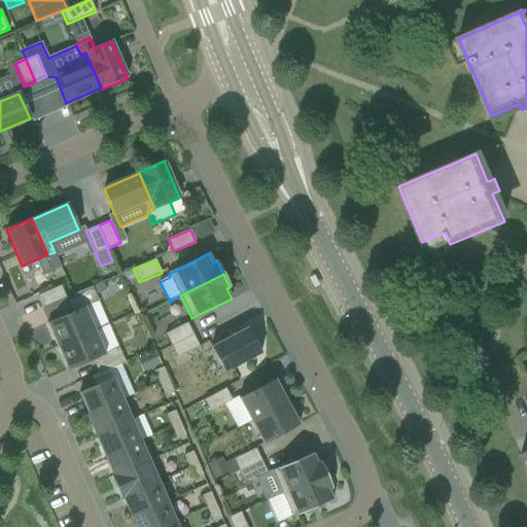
[(102,282),(92,287),(96,295),(106,290),(102,282)]
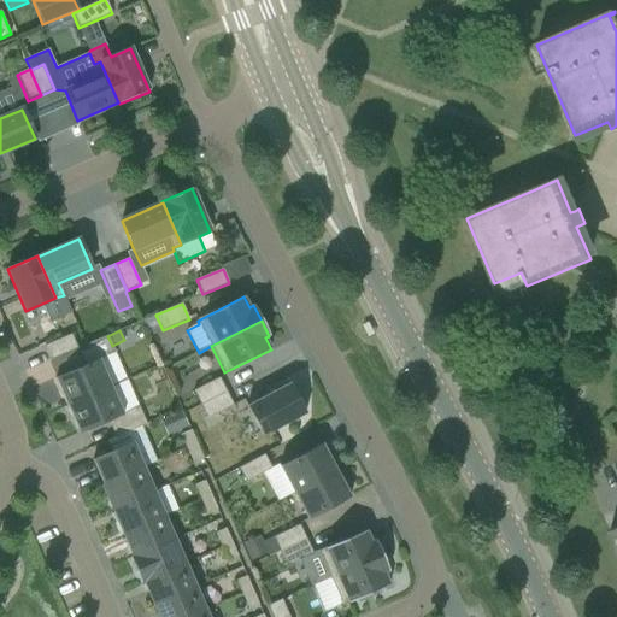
[(71,335),(45,346),(51,360),(77,350),(71,335)]
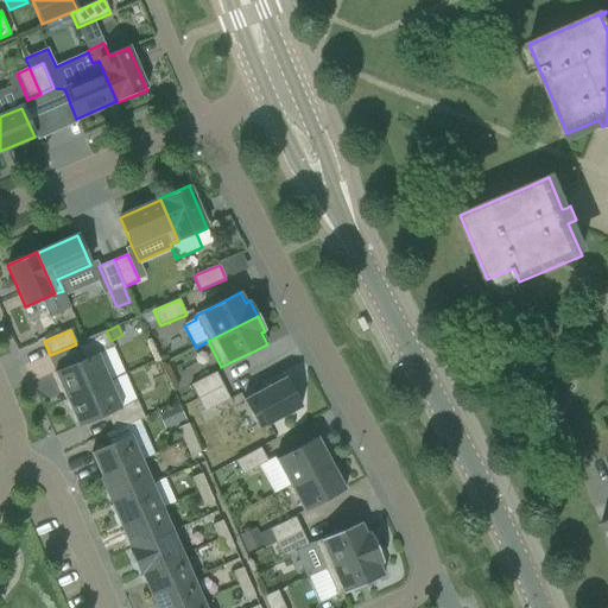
[(83,361),(54,373),(55,374),(67,400),(109,381),(125,374),(114,348),(112,343),(111,341),(106,331),(76,344),(83,361)]
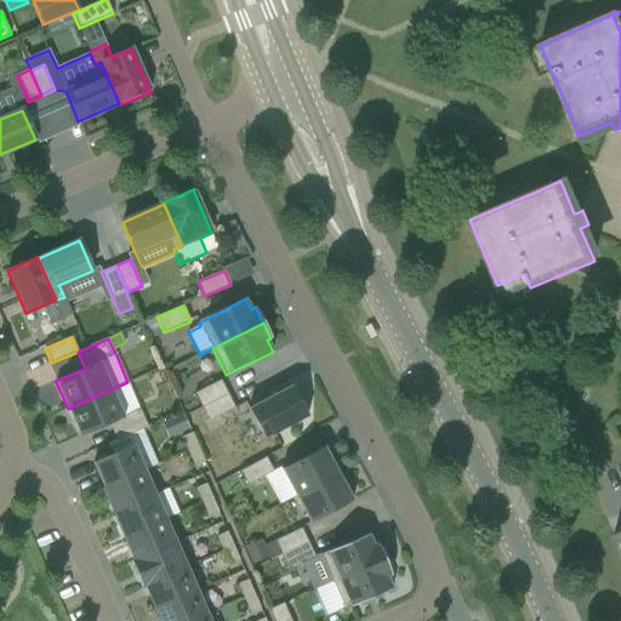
[(194,394),(201,408),(228,394),(221,381),(194,394)]
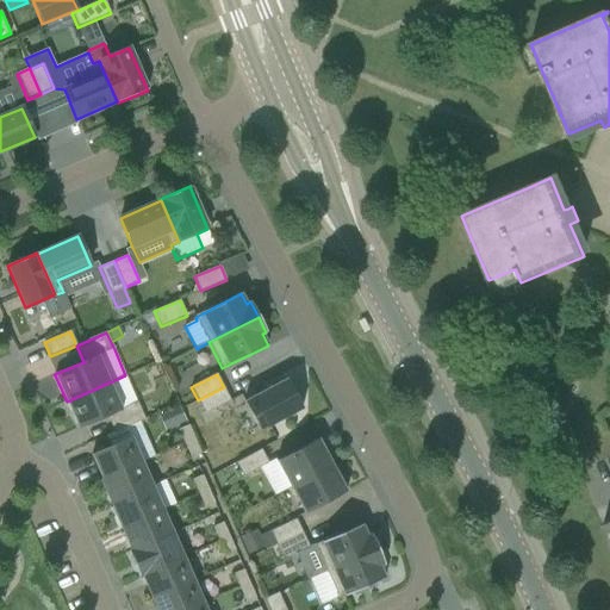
[(246,402),(246,400),(244,402),(260,431),(261,431),(261,430),(300,410),(303,409),(286,379),(285,380),(246,402)]
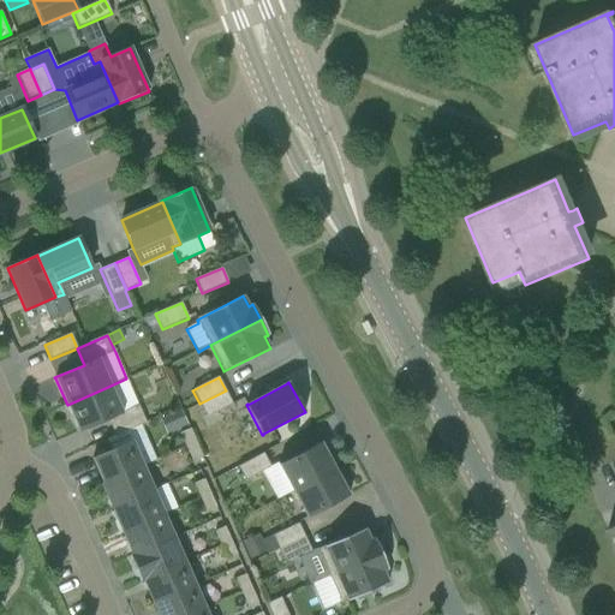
[(111,386),(67,405),(78,430),(78,431),(78,433),(107,419),(115,436),(145,423),(138,406),(123,412),(111,386)]
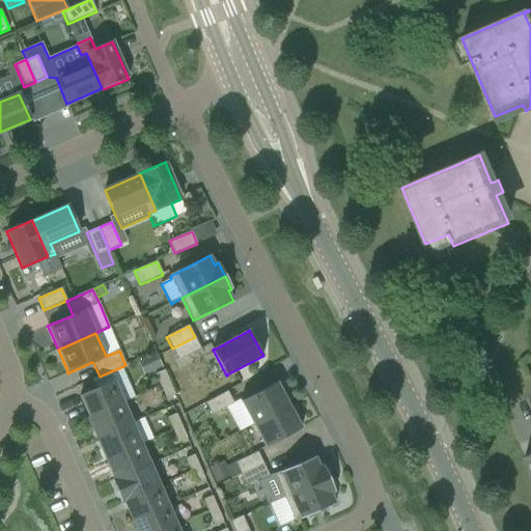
[(195,337),(172,348),(178,361),(200,350),(195,337)]
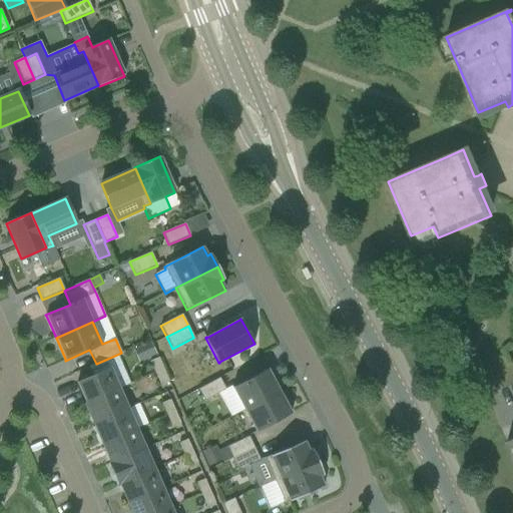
[(156,355),(150,341),(132,349),(138,363),(156,355)]
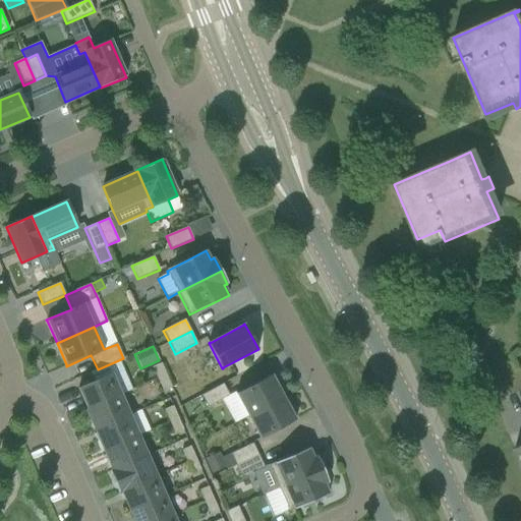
[(153,367),(158,380),(166,375),(161,363),(153,367)]
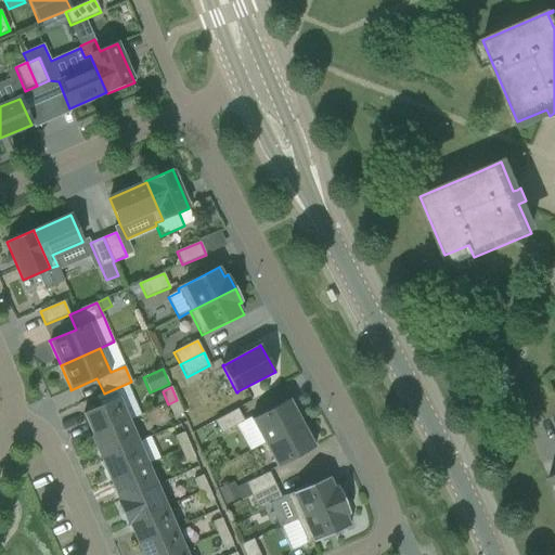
[(119,399),(84,414),(92,436),(128,420),(119,399)]
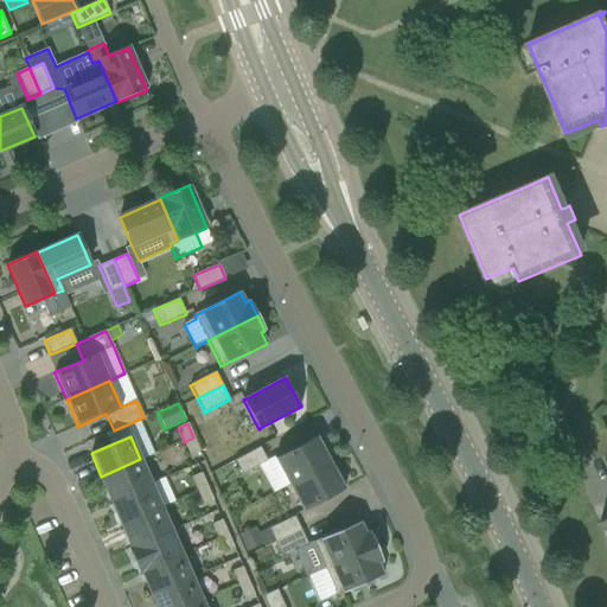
[(193,438),(184,442),(190,455),(199,452),(193,438)]
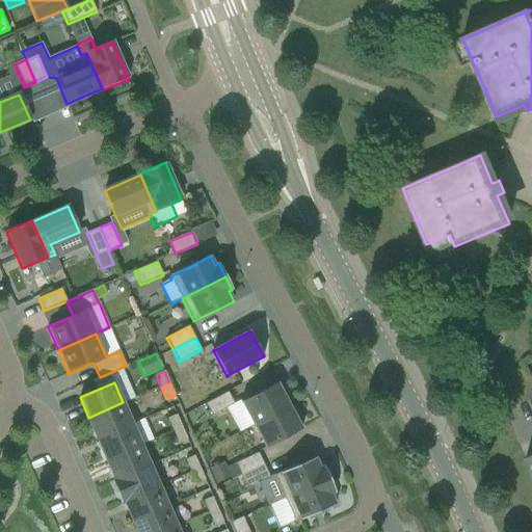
[(254,425),(290,406),(278,384),(277,383),(241,403),(241,404),(242,404),(254,425)]
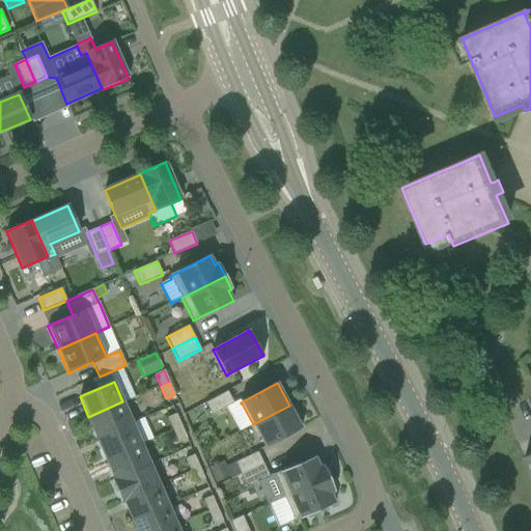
[(233,403),(227,391),(205,403),(212,415),(233,403)]
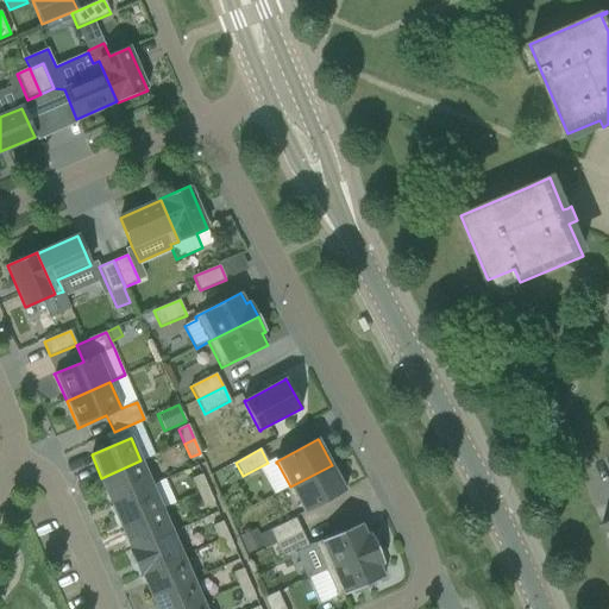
[(111,502),(151,484),(140,460),(101,478),(100,478),(111,502)]
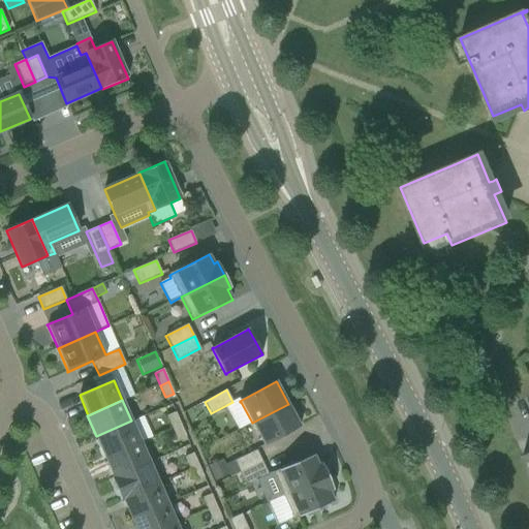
[(288,404),(252,423),(263,444),(262,444),(263,445),(301,426),(300,425),(288,404)]
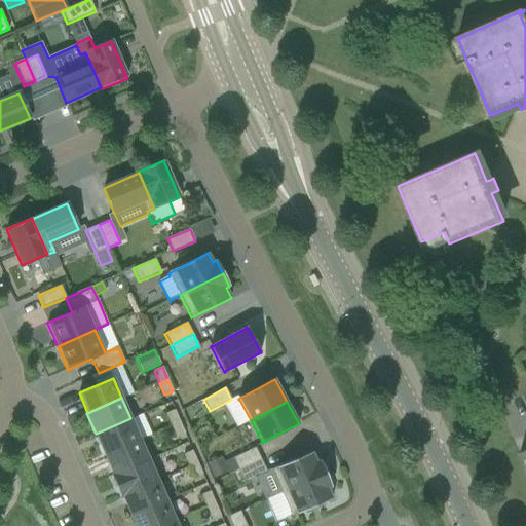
[(172,426),(180,422),(175,410),(165,414),(172,426)]
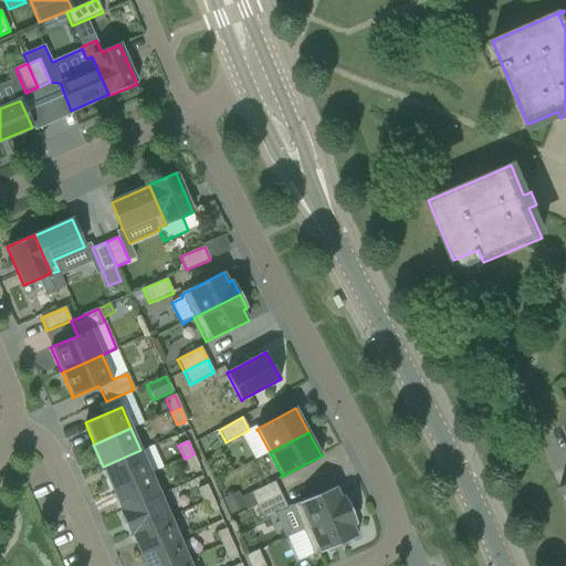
[(112,489),(150,472),(140,450),(103,467),(112,489)]
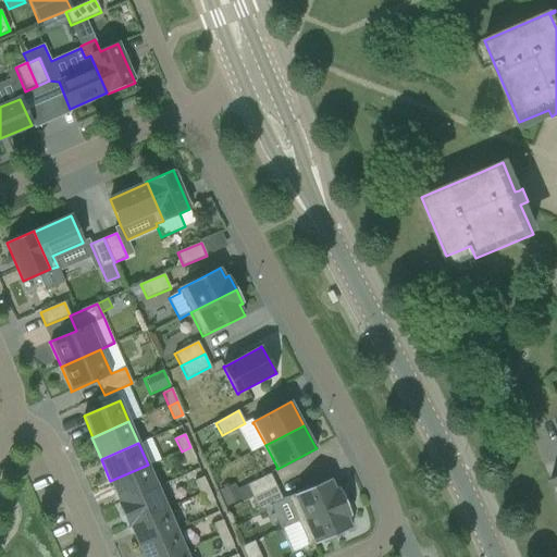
[(190,447),(182,452),(187,463),(196,460),(190,447)]
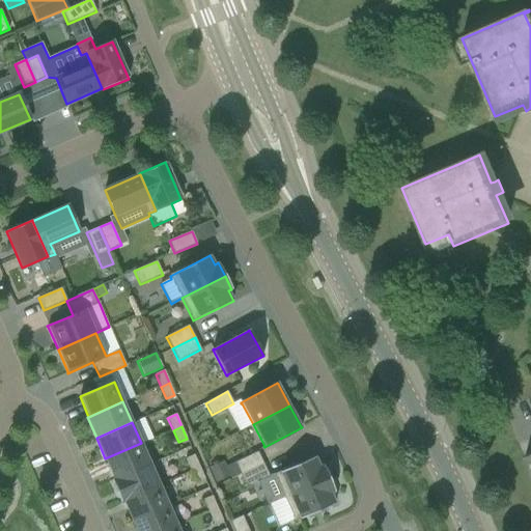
[(114,479),(149,464),(141,443),(105,458),(114,479)]
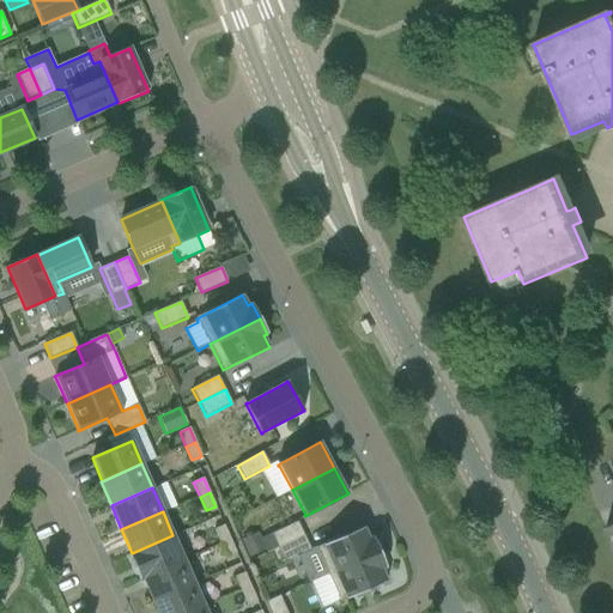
[(297,522),(272,534),(278,548),(304,536),(297,522)]
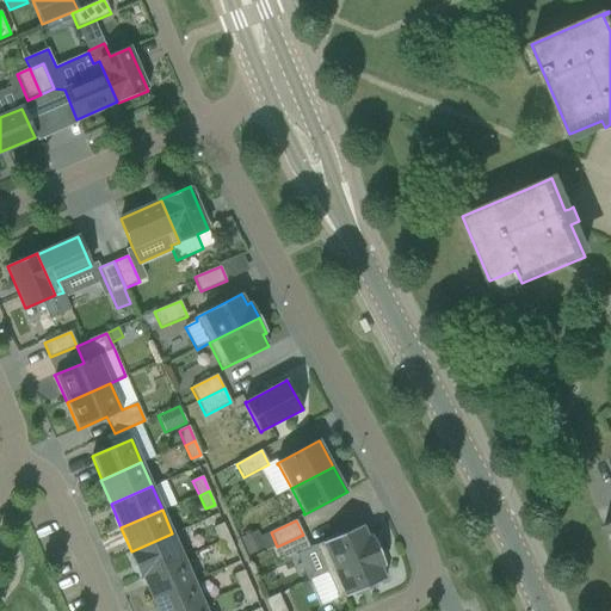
[(220,542),(229,538),(223,524),(214,529),(220,542)]
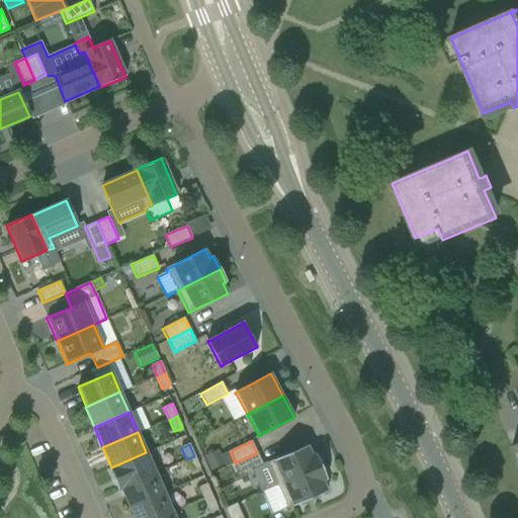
[(262,464),(252,469),(262,493),(277,486),(321,466),(315,453),(312,455),(307,445),(267,462),(262,464)]
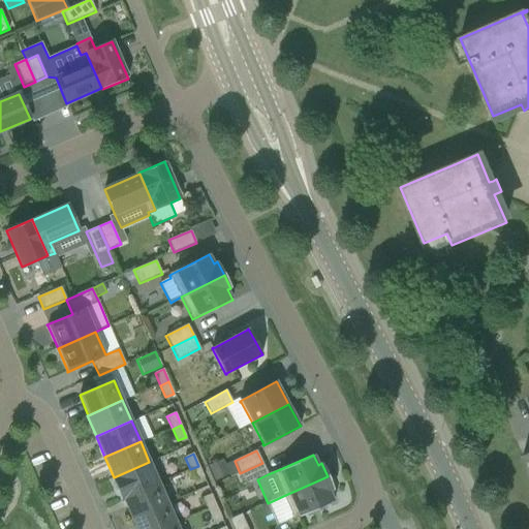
[(121,500),(123,499),(159,484),(149,462),(114,477),(112,478),(121,500)]
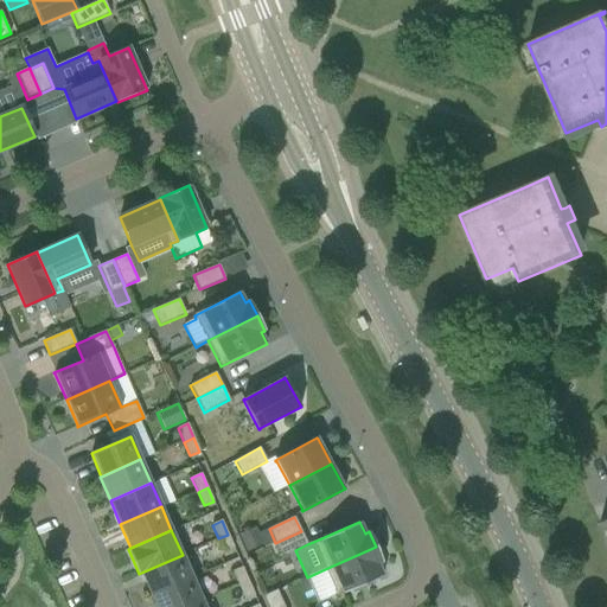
[(301,531),(275,543),(282,557),(295,550),(307,544),(301,531)]
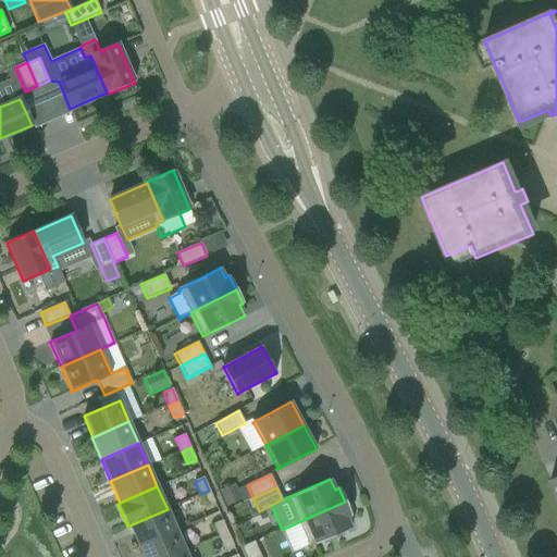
[(206,507),(214,503),(209,491),(200,494),(206,507)]
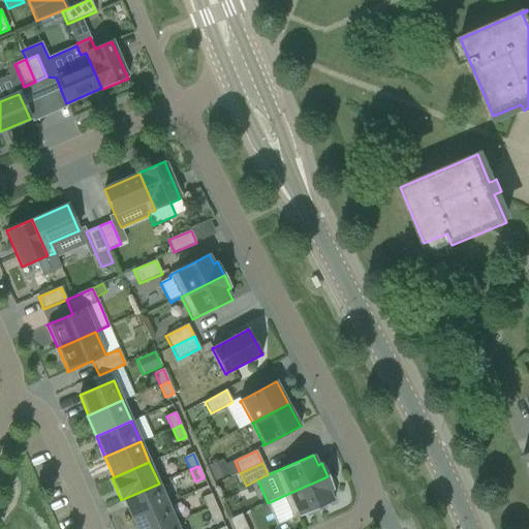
[(215,481),(228,474),(224,466),(211,472),(215,481)]
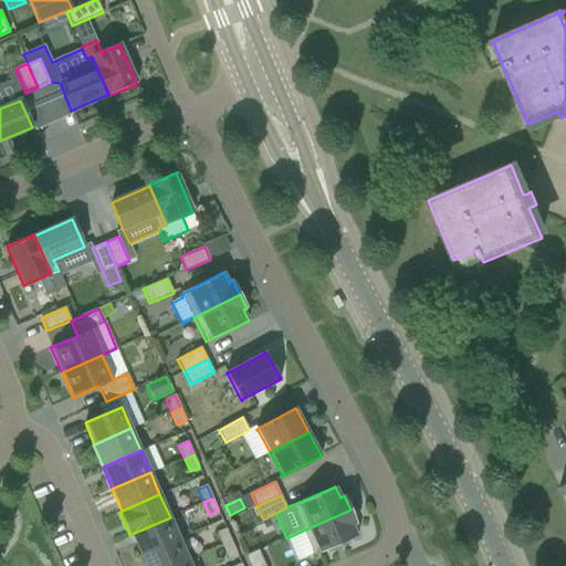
[(303,531),(286,538),(297,561),(313,555),(313,556),(357,537),(353,526),(357,524),(350,510),(303,531)]
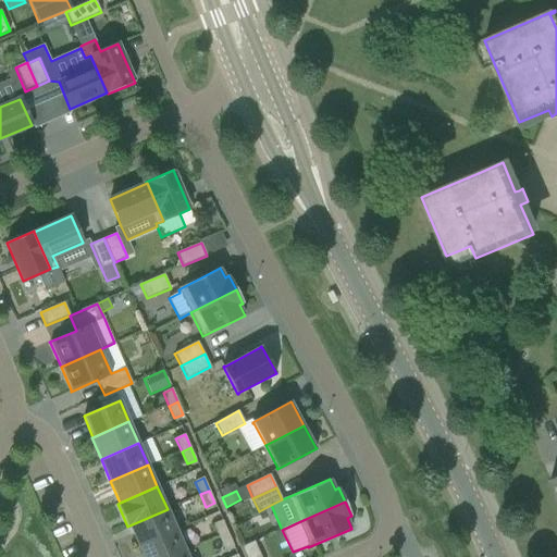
[(138,545),(175,529),(168,509),(130,525),(138,545)]
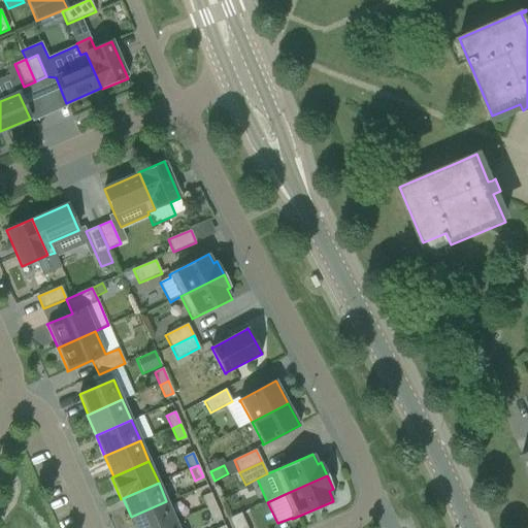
[(207,509),(216,505),(210,494),(202,497),(207,509)]
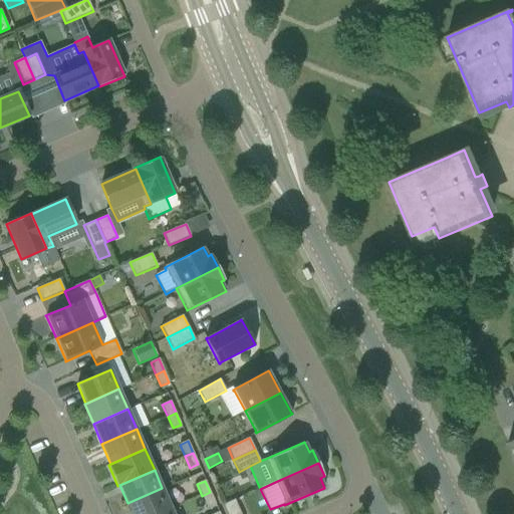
[(132,513),(157,513),(171,508),(162,488),(127,503),(132,513)]
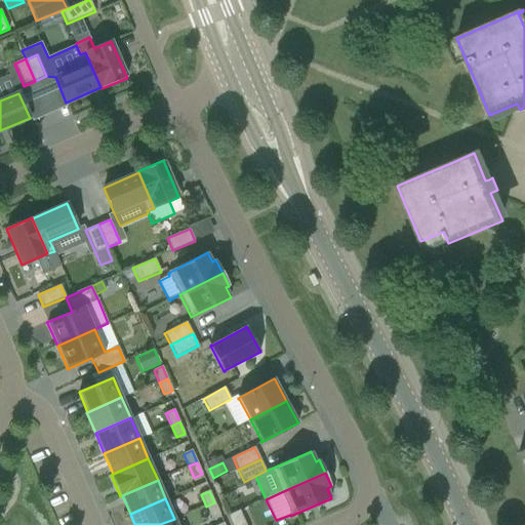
[(211,519),(220,515),(214,502),(206,507),(211,519)]
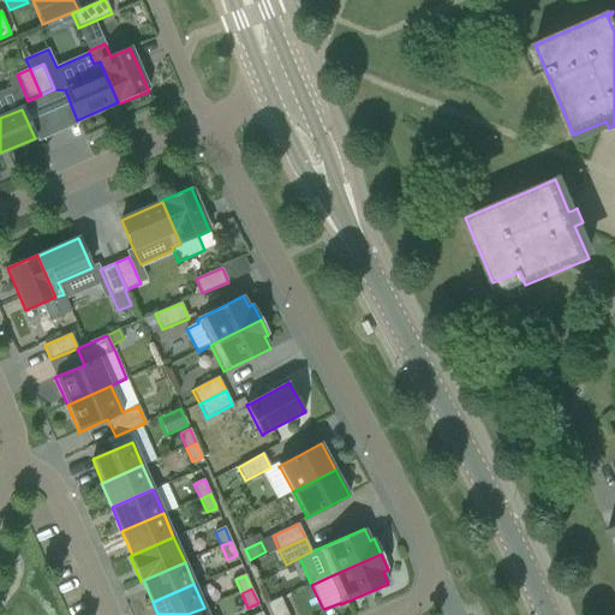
[(267,604),(270,614),(287,614),(281,598),(267,604)]
